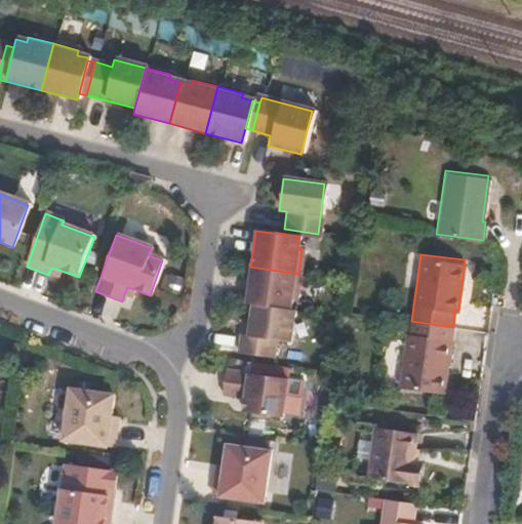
[(298,274),(250,267),(245,304),(252,305),(288,310),(290,298),(295,299),(298,274)]
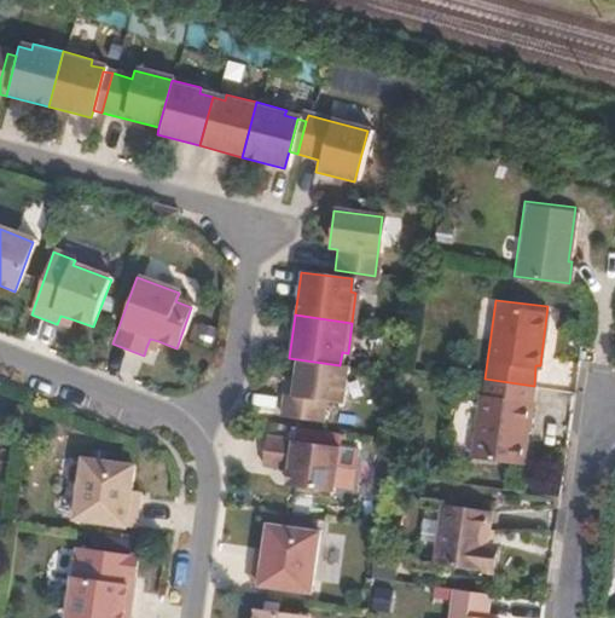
[(73,319),(61,316),(57,324),(70,328),(73,319)]
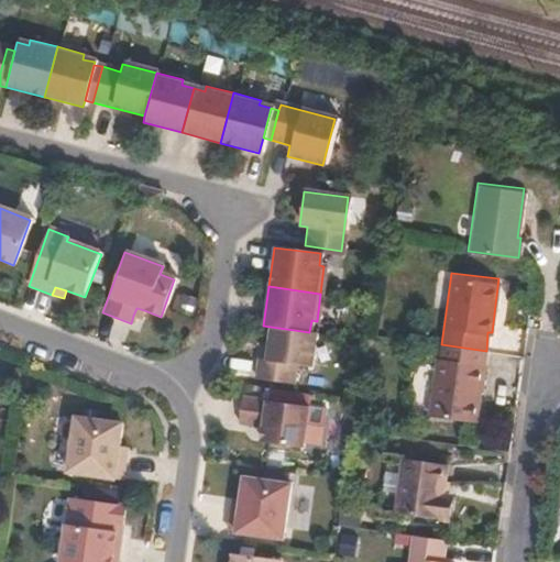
[(136,308),(133,316),(141,319),(144,310),(136,308)]
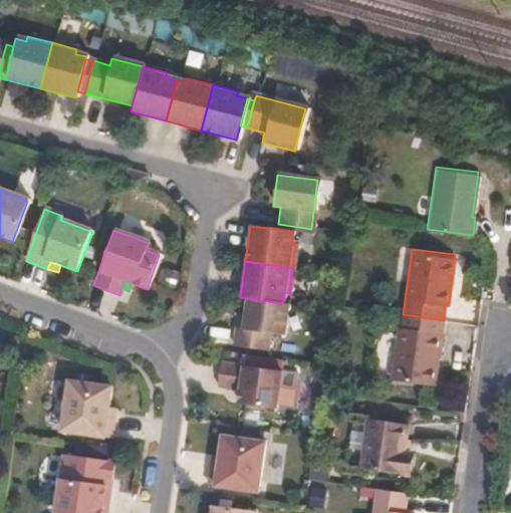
[(282,303),(247,298),(242,329),(235,328),(232,350),(265,355),(268,332),(283,335),(287,304),(282,303)]
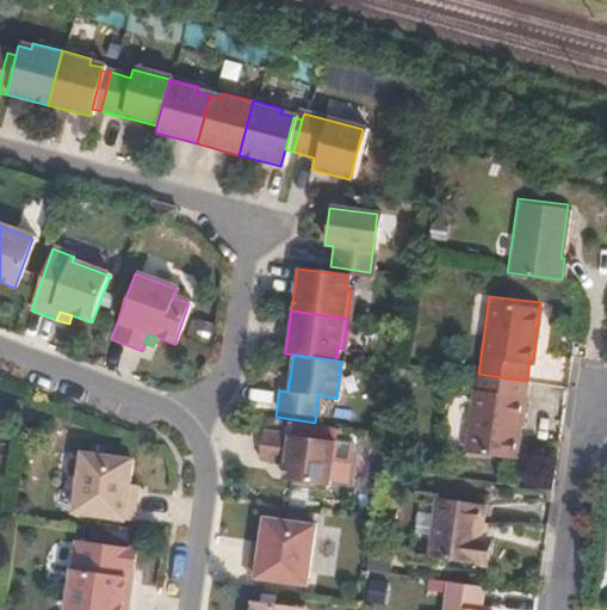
[(524,424),(527,381),(478,374),(476,387),(472,386),(463,455),(514,461),(519,423),(524,424)]
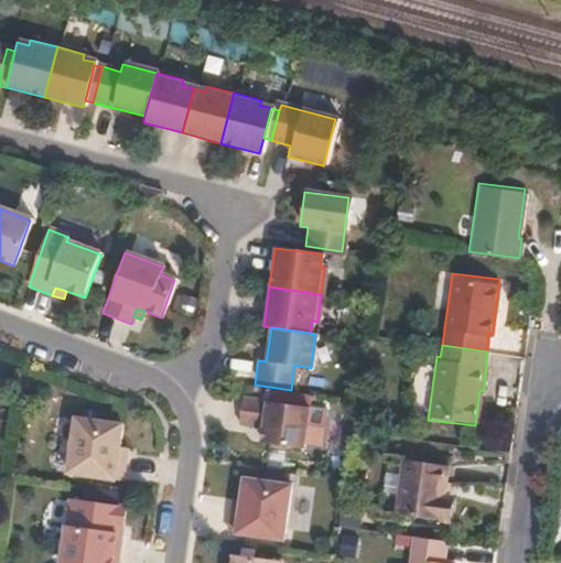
[(423,419),(428,420),(437,356),(432,356),(423,419)]
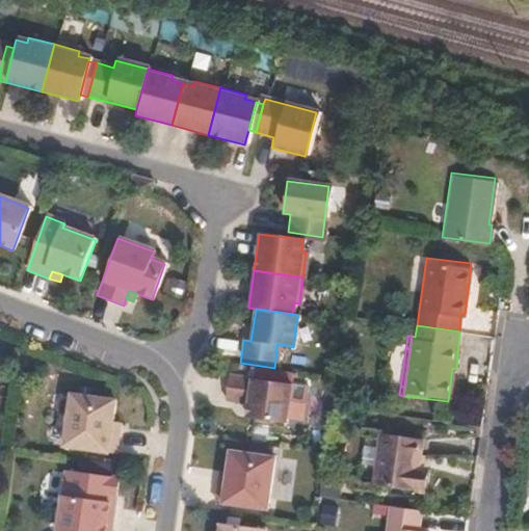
[(290,382),(227,374),(225,391),(248,394),(245,416),(285,422),(290,382)]
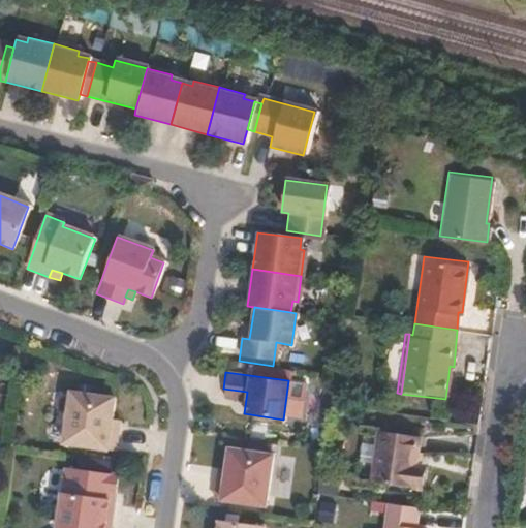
[(114,399),(69,393),(62,443),(114,451),(116,434),(109,433),(111,420),(114,399)]
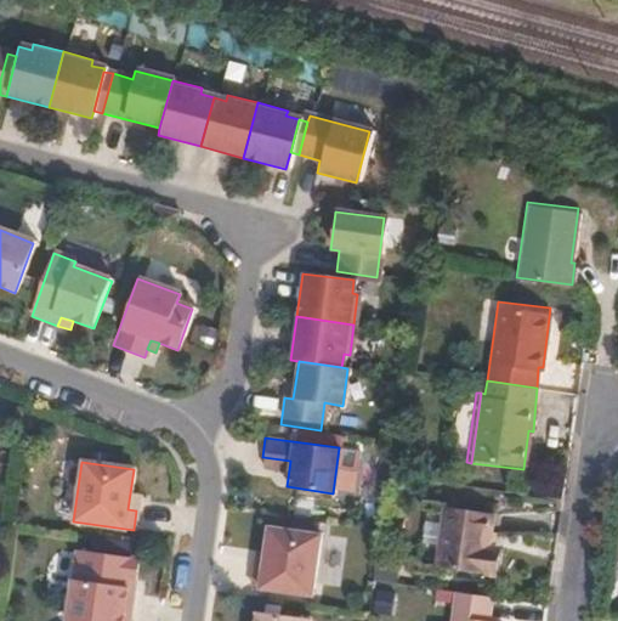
[(139,495),(130,494),(128,509),(136,511),(139,495)]
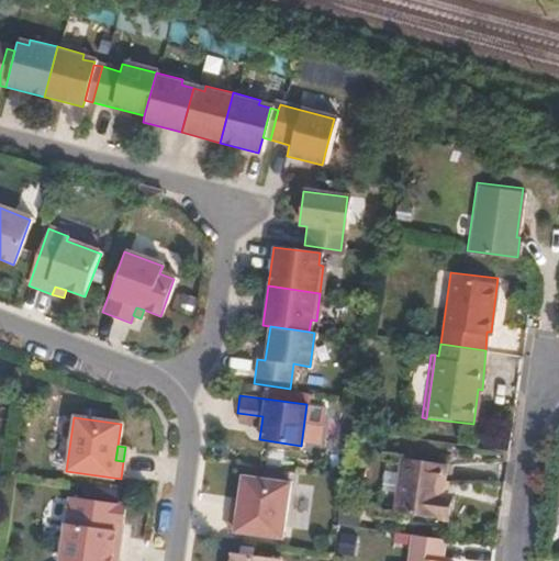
[(282,467),(283,447),(264,446),(261,466),(282,467)]
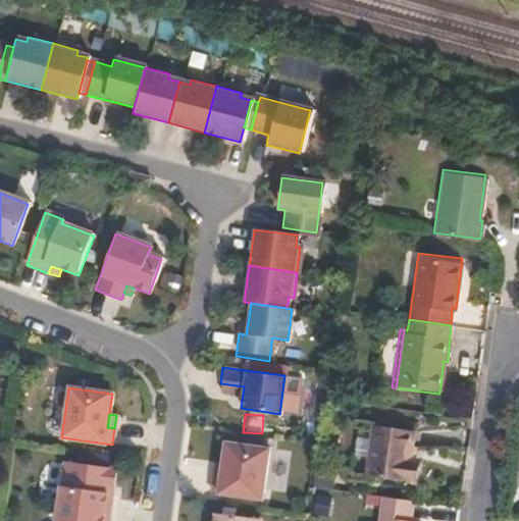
[(384,475),(391,425),(374,423),(367,473),(384,475)]
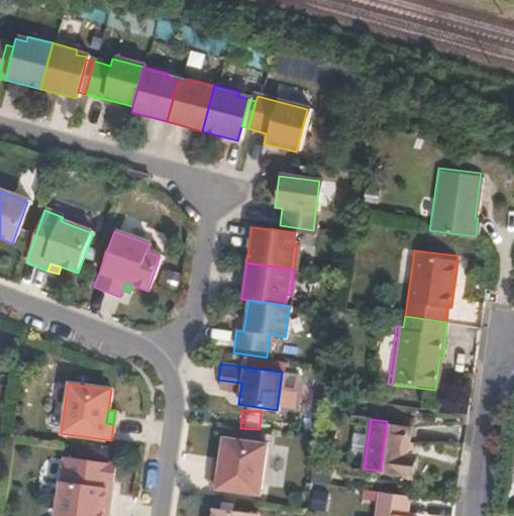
[(409,424),(387,421),(381,471),(406,474),(410,450),(406,450),(409,424)]
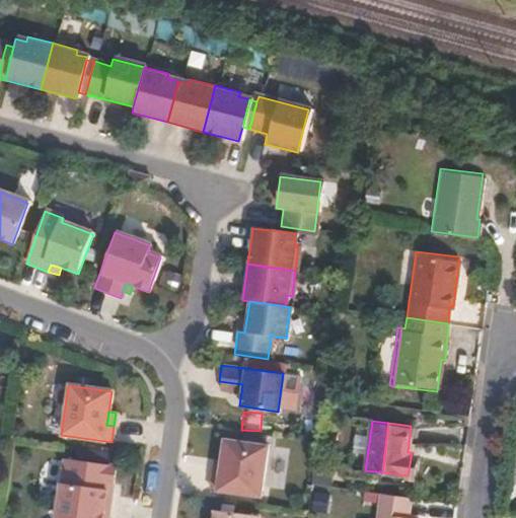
[(267,444),(223,438),(220,458),(218,472),(211,471),(209,488),(260,495),(267,444)]
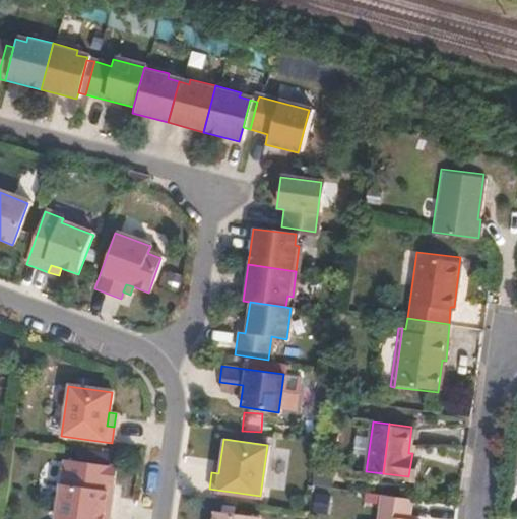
[(220,459),(213,458),(211,472),(218,473),(220,459)]
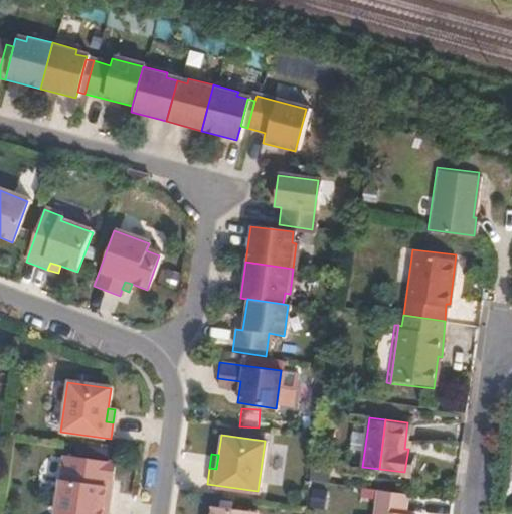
[(55,513),(106,513),(110,489),(105,488),(107,480),(112,481),(114,463),(63,456),(55,513)]
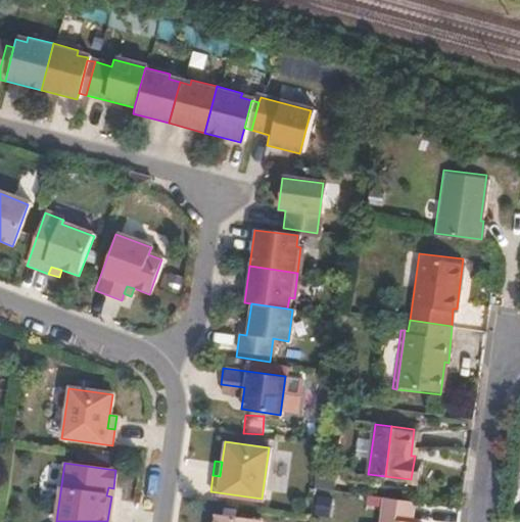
[(408,521),(411,500),(382,495),(367,493),(366,501),(381,503),(378,521),(408,521)]
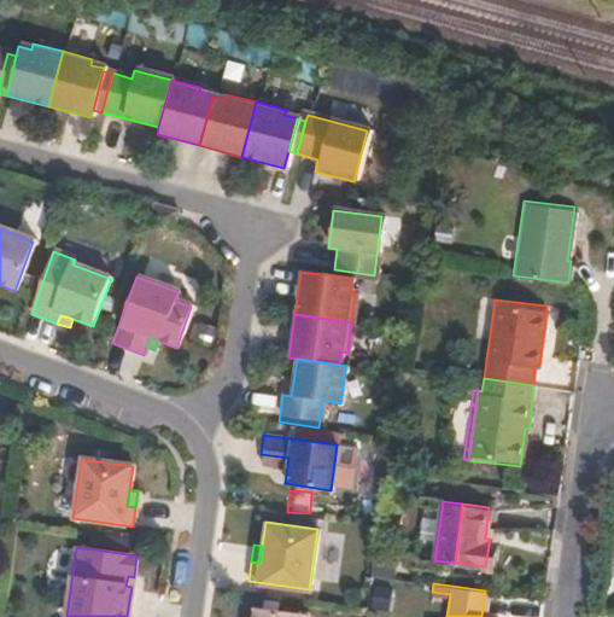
[(304,616),(305,612),(253,605),(251,616),(304,616)]
